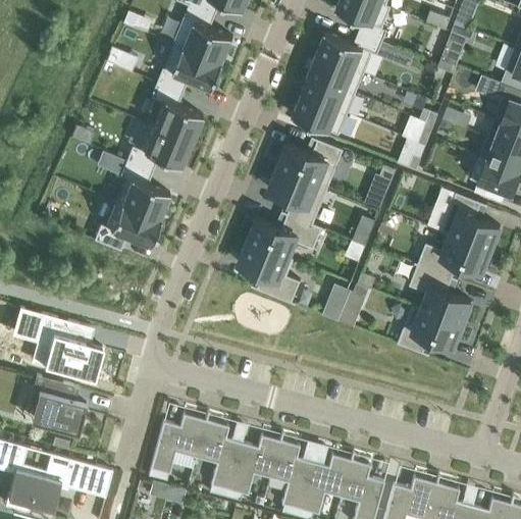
[(247,0),(180,0),(179,0),(175,0),(176,0),(189,5),(189,4),(215,15),(220,2),(243,11),(247,0)]
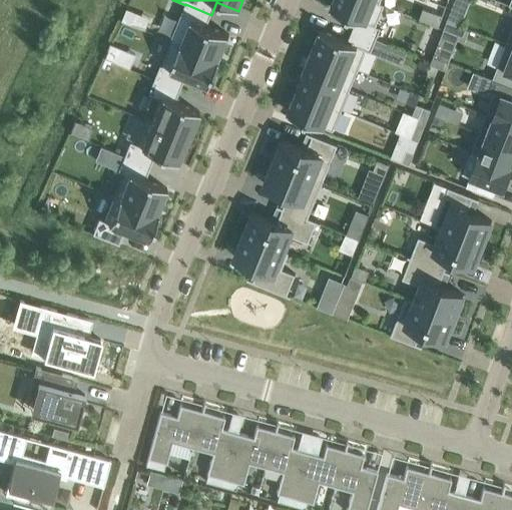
[(366,0),(333,0),(330,10),(356,20),(352,32),(375,41),(380,30),(375,27),(384,6),(379,5),(366,0)]
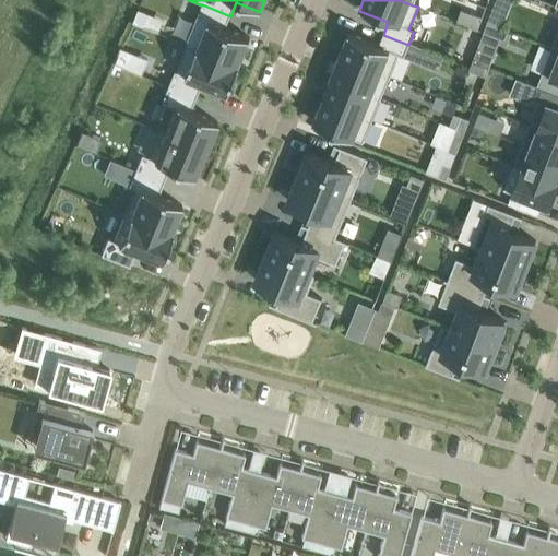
[(187,46),(238,67),(249,40),(225,31),(230,16),(202,4),(202,6),(187,46)]
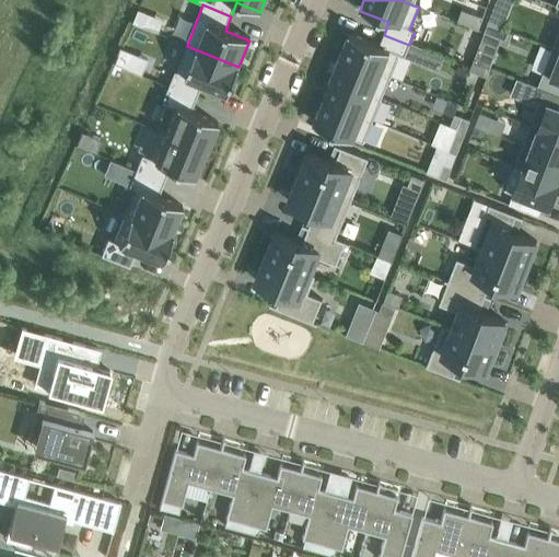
[(163,33),(167,20),(141,11),(138,24),(163,33)]
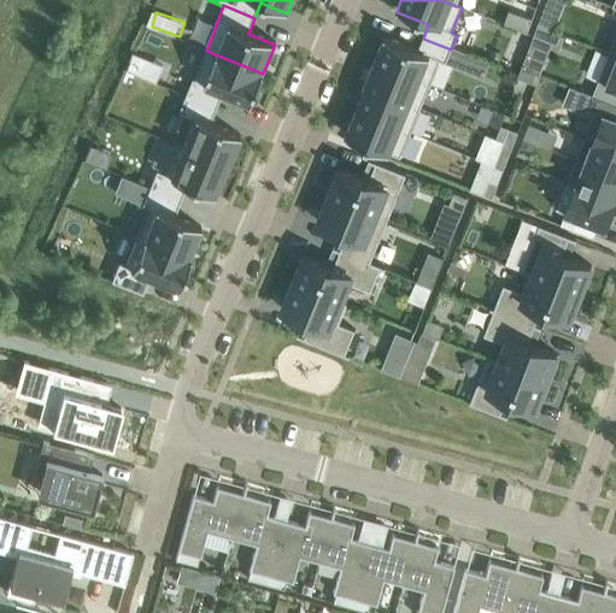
[(527,35),(532,22),(522,18),(517,31),(527,35)]
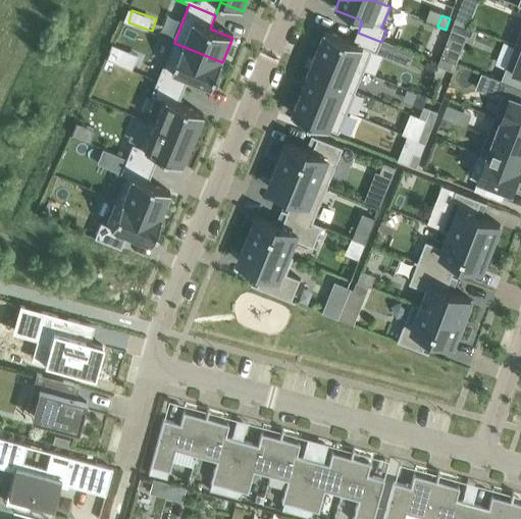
[(451,32),(450,36),(472,44),(477,33),(454,23),(451,32)]
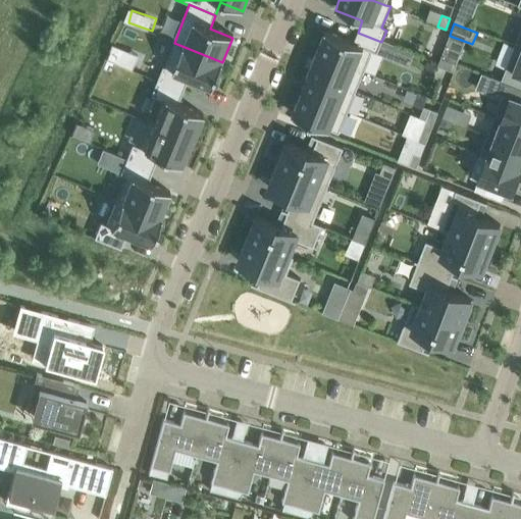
[(324,33),(316,54),(363,73),(372,52),(376,54),(381,42),(358,33),(353,44),(324,33)]
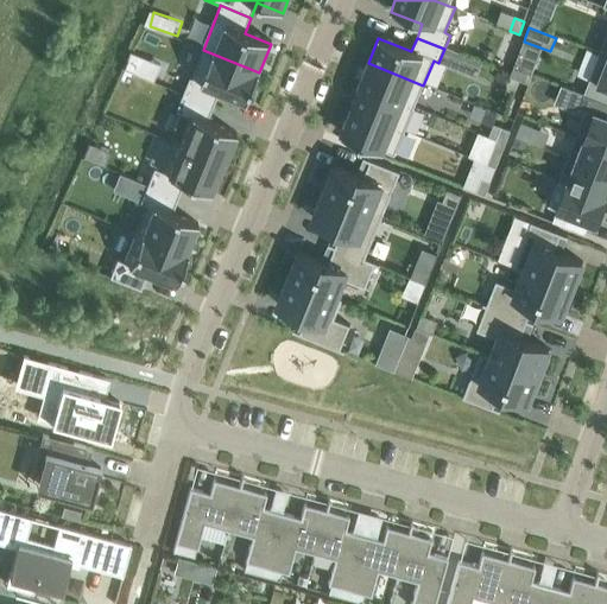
[(259,72),(203,50),(191,80),(189,80),(183,96),(214,108),(220,93),(247,105),(260,74),(259,72)]
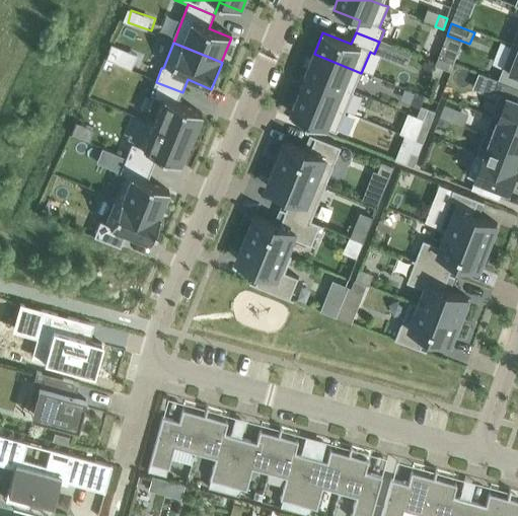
[(135,70),(142,55),(117,45),(111,60),(135,70)]
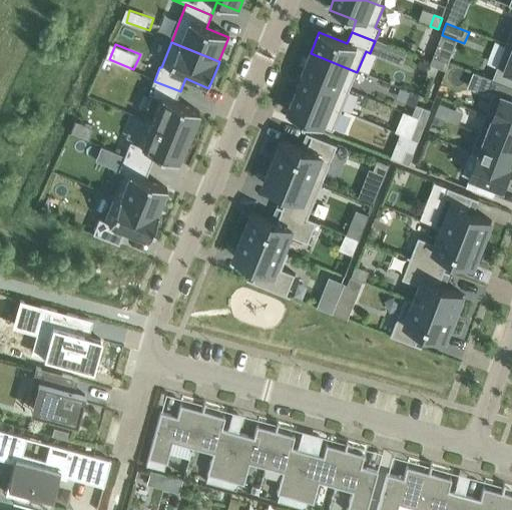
[(511,50),(505,48),(492,81),(511,89),(511,50)]
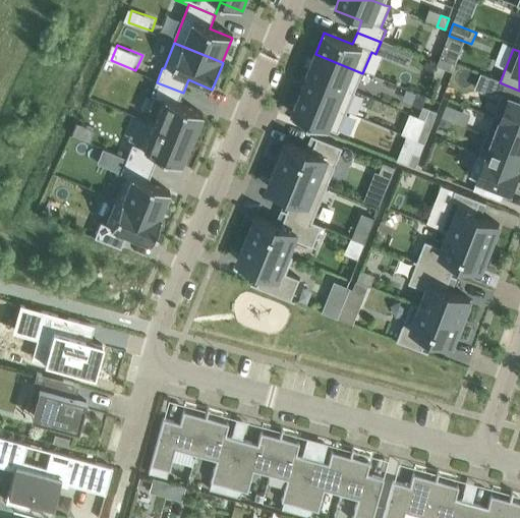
[(315,54),(307,75),(308,75),(354,94),(362,73),(315,54)]
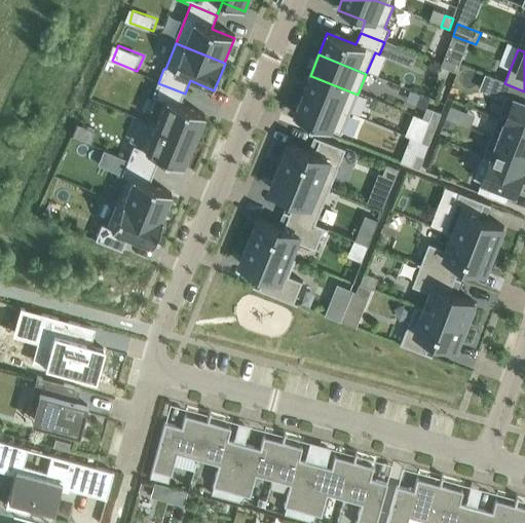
[(311,76),(303,97),(349,115),(358,95),(311,76)]
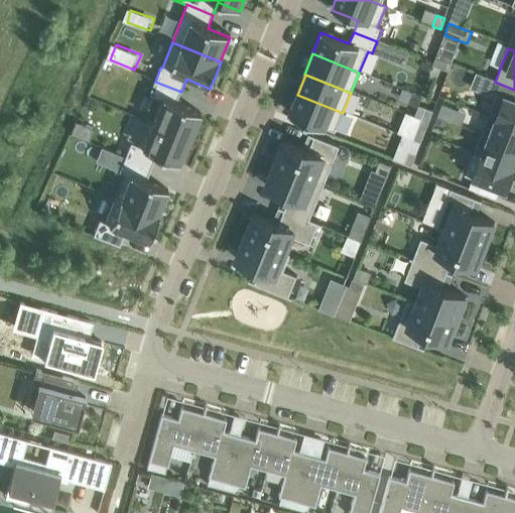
[(161,101),(151,124),(151,125),(187,140),(187,141),(188,141),(200,115),(175,106),(181,92),(155,82),(149,96),(161,101)]
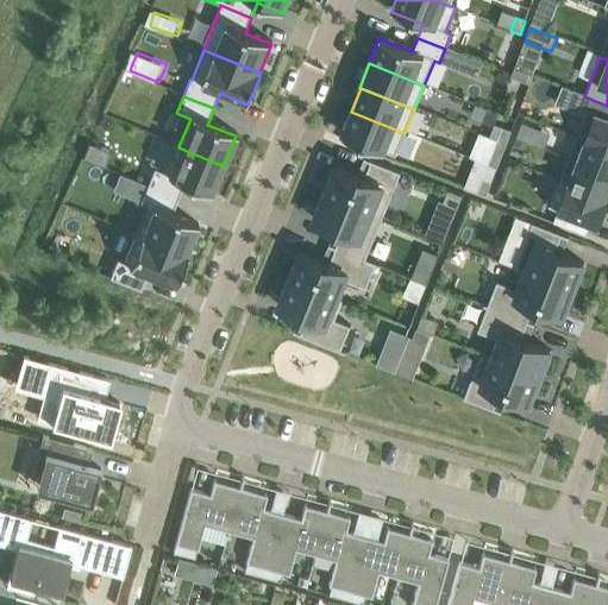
[(575,139),(584,143),(584,142),(607,150),(607,119),(587,111),(575,139)]
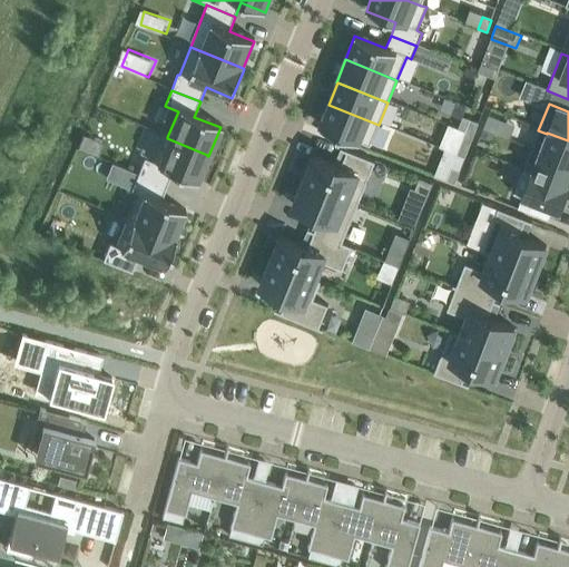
[(329,105),(319,127),(369,148),(379,125),(329,105)]
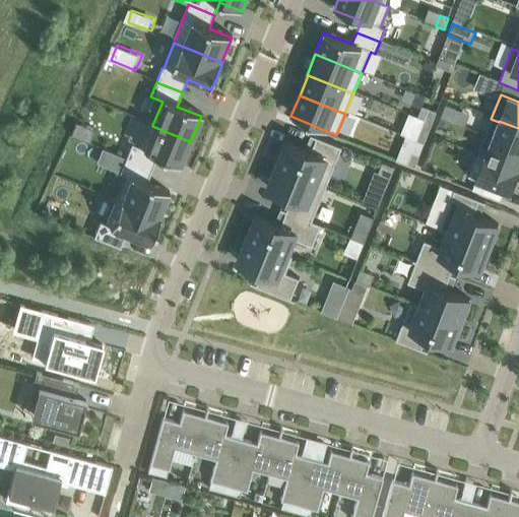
[(442,118),(465,128),(473,111),(450,101),(442,118)]
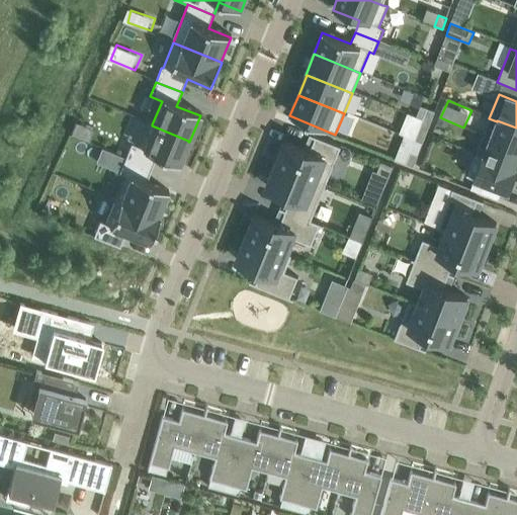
[(427,110),(422,122),(429,125),(434,113),(427,110)]
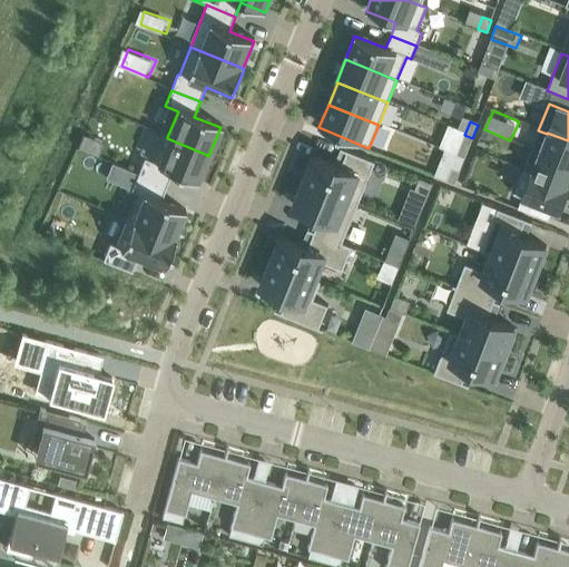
[(568,140),(547,133),(547,134),(540,153),(539,153),(568,164),(568,140)]
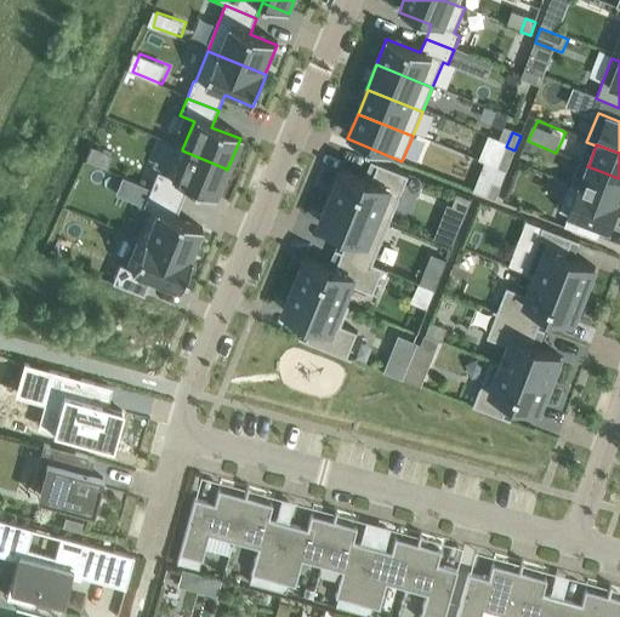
[(515,150),(506,147),(496,170),(506,173),(515,150)]
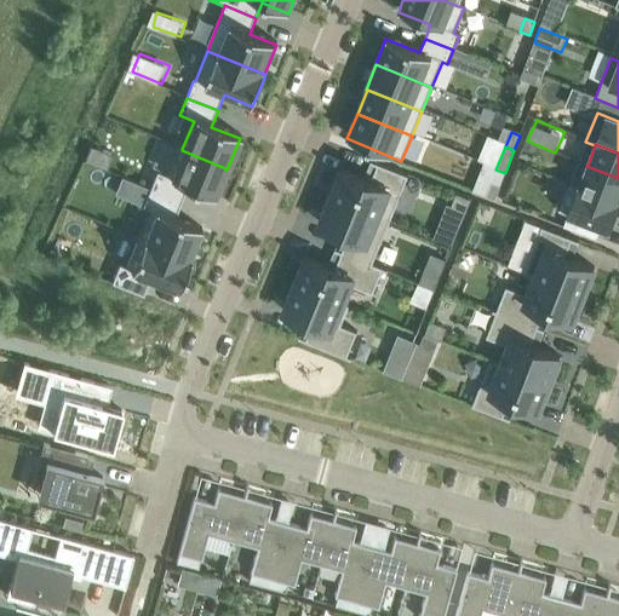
[(213,199),(225,170),(225,168),(182,150),(182,149),(177,148),(165,177),(155,173),(148,191),(179,203),(187,188),(213,199)]
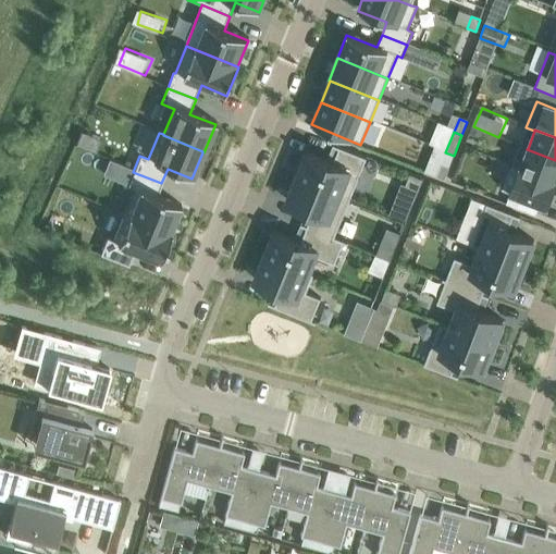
[(555,160),(527,149),(528,149),(519,146),(510,167),(519,170),(555,183),(555,160)]
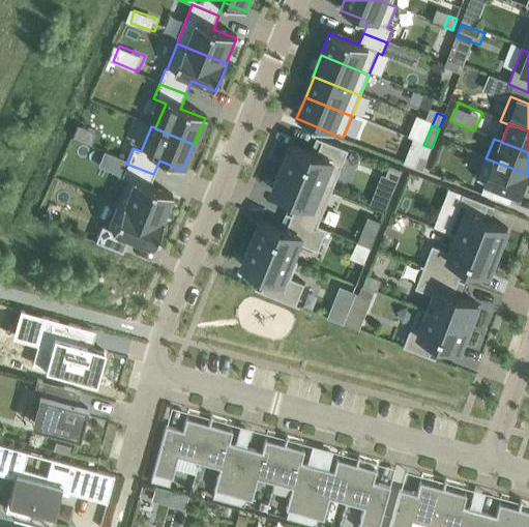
[(291,147),(282,170),(332,191),(348,152),(322,142),(322,143),(316,157),(291,147)]
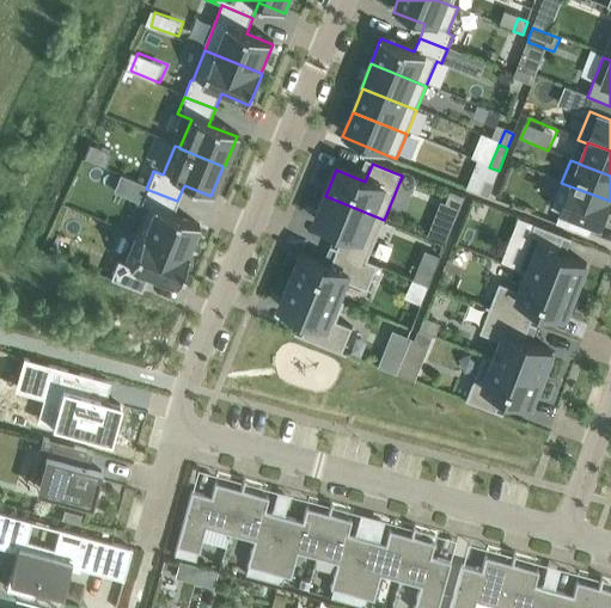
[(488,200),(493,185),(484,182),(478,196),(488,200)]
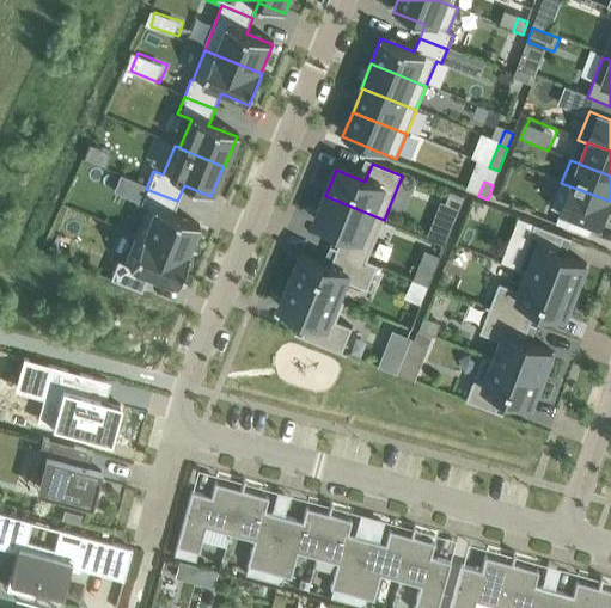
[(610,202),(610,201),(570,186),(560,214),(600,229),(610,202)]
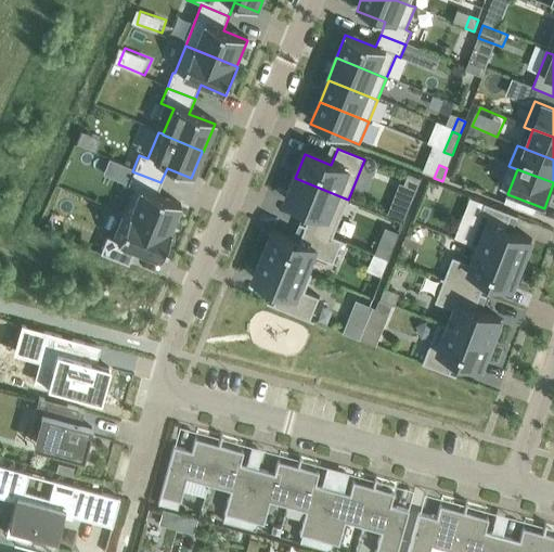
[(123,215),(168,233),(179,206),(155,196),(160,182),(132,171),(127,187),(133,189),(123,215)]
